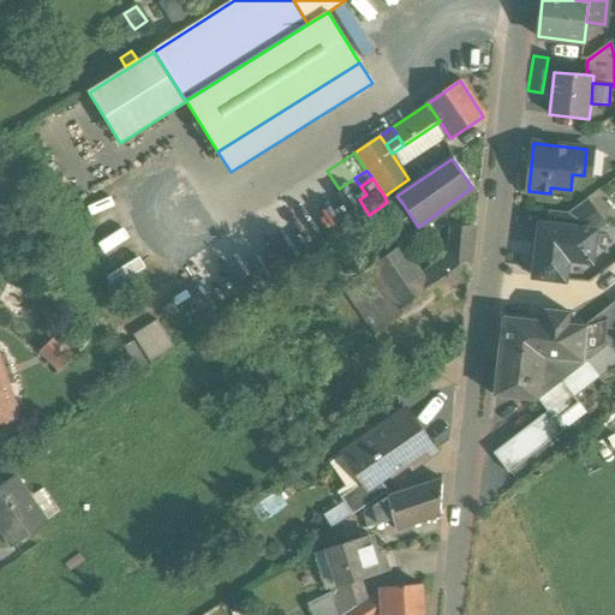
[(587,199),(567,214),(549,212),(547,226),(595,232),(605,225),(587,199)]
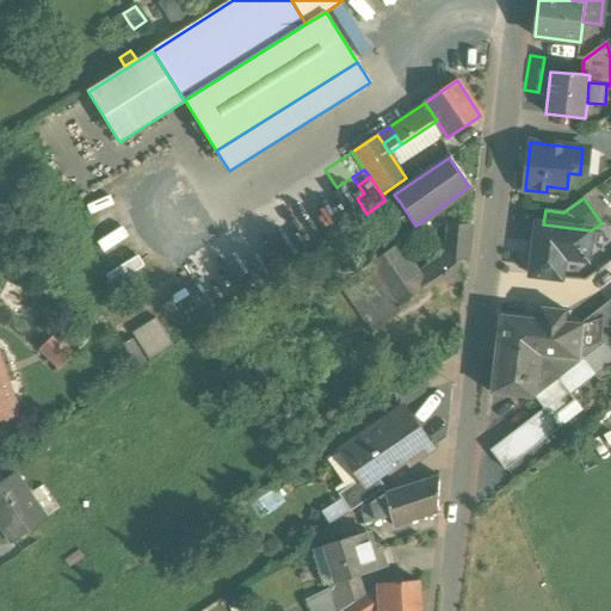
[(400,202),(378,217),(395,240),(415,226),(400,202)]
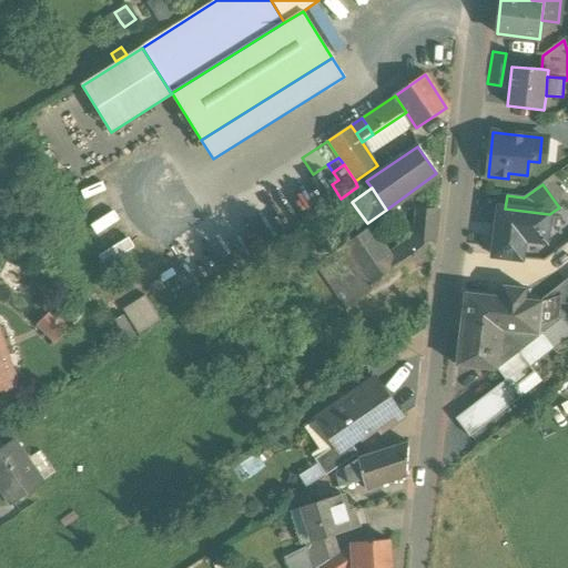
[(505,209),(498,208),(496,225),(494,225),(492,226),(489,229),(488,232),(488,234),(490,236),(493,239),(495,240),(493,256),(521,260),(524,240),(546,243),(549,214),(505,209)]
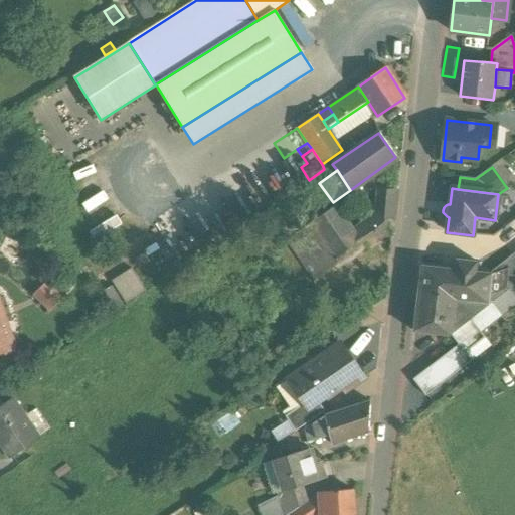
[(335,206),(298,233),(325,273),(363,245),(354,232),(335,206)]
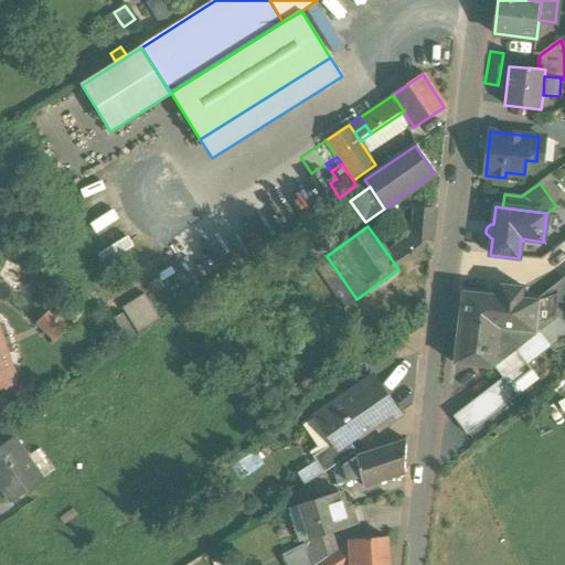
[(425,228),(388,255),(398,269),(402,274),(430,253),(434,227),(425,228)]
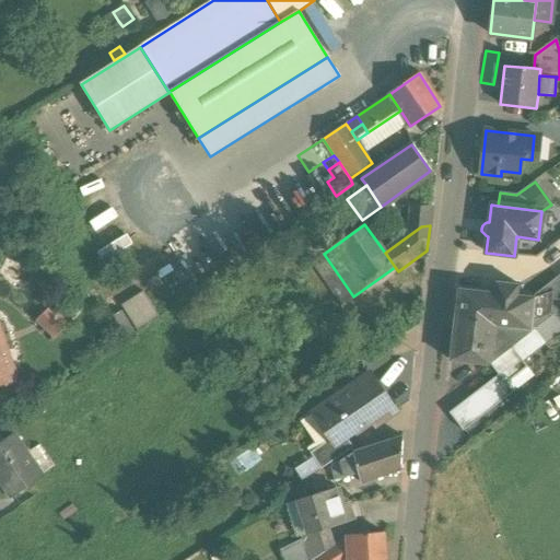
[(353,296),(324,254),(308,264),(339,306),(353,296)]
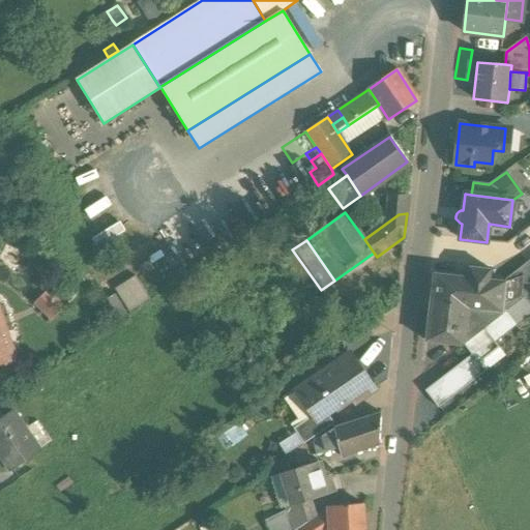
[(529,261),(514,273),(529,294),(529,293),(529,261)]
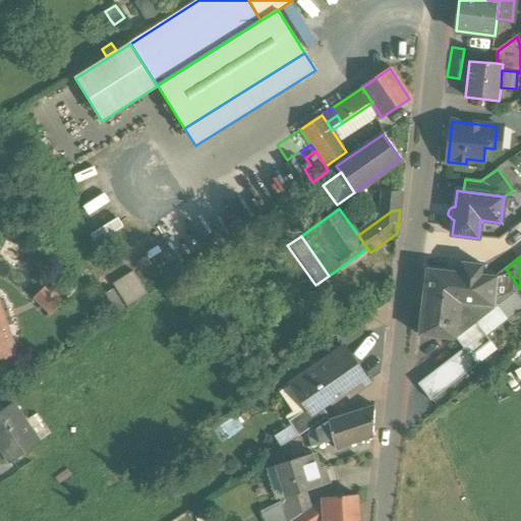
[(461,273),(427,269),(420,336),(455,339),(496,308),(499,277),(497,277),(483,275),(484,265),(462,263),(461,273)]
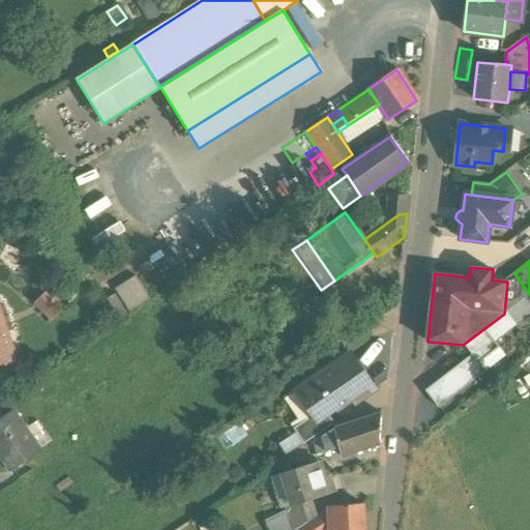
[(514,273),(505,282),(507,282),(504,314),(525,297),(529,294),(514,273)]
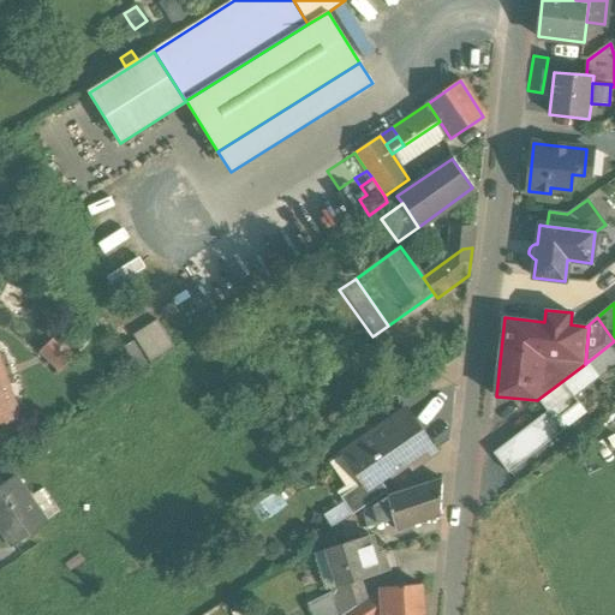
[(135,333),(150,360),(174,347),(159,320),(135,333)]
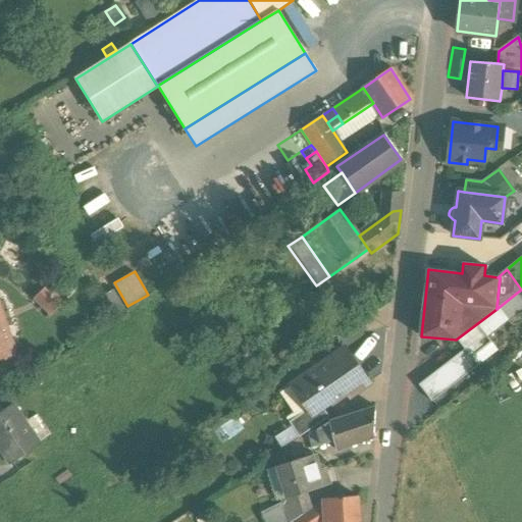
[(48,283),(35,298),(51,313),(64,299),(48,283)]
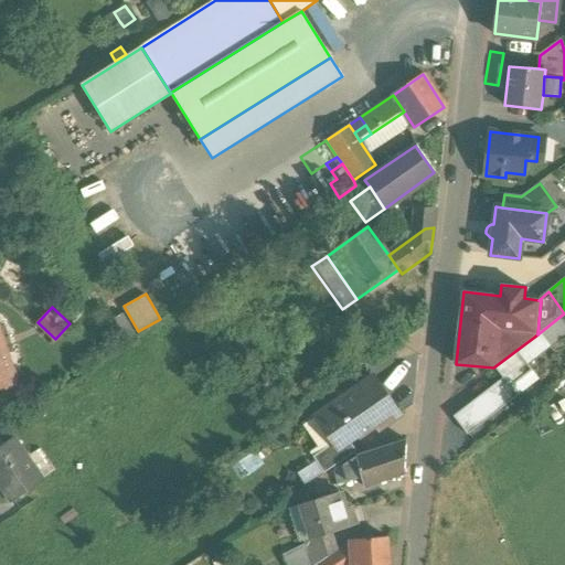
[(537,334),(515,351),(526,363),(564,333),(564,323),(560,317),(537,334)]
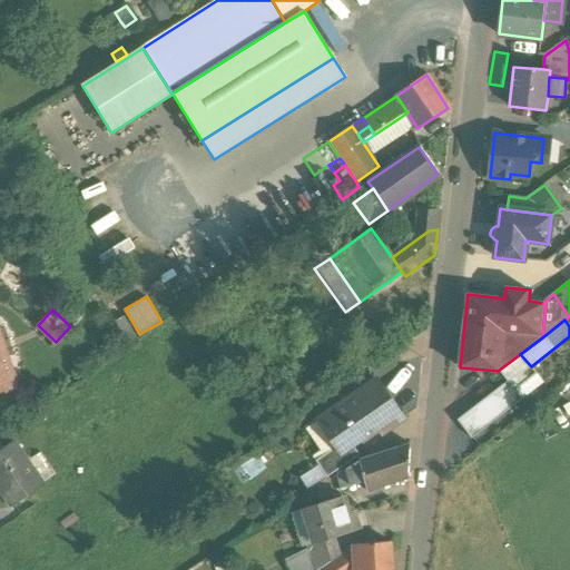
[(537,374),(531,366),(520,354),(498,371),(507,382),(455,421),(470,440),(522,400),(514,391),(537,374)]
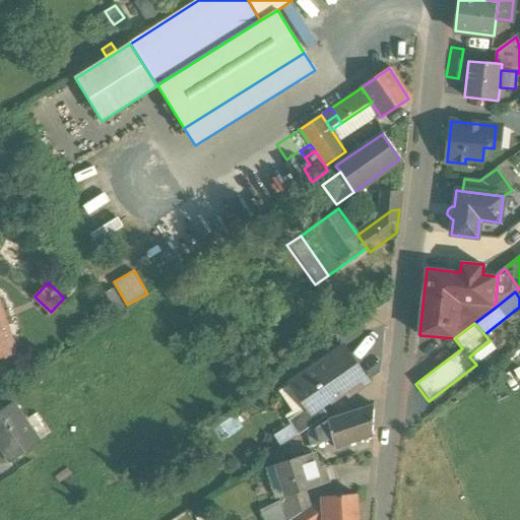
[(0,354),(13,350),(5,327),(0,329),(0,354)]
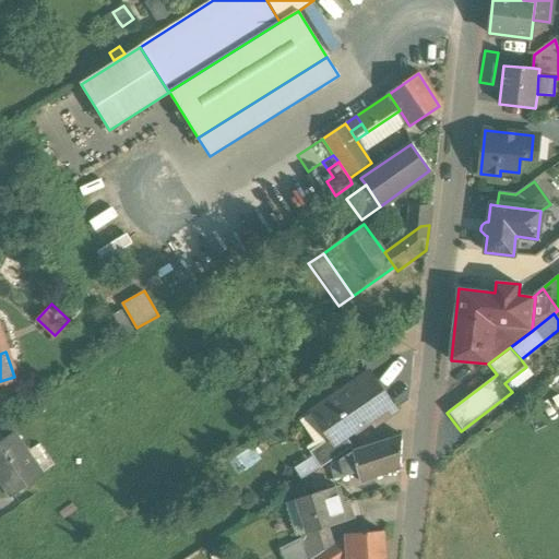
[(370,373),(312,413),(330,439),(334,444),(345,437),(354,430),(356,432),(371,423),(375,426),(395,411),(370,373)]
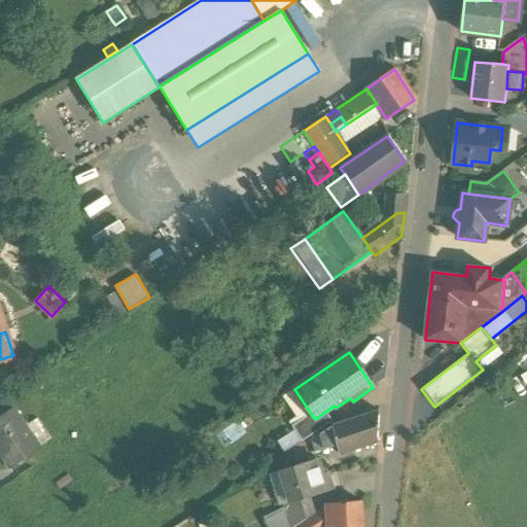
[(0,417),(0,451),(11,468),(40,448),(12,409),(0,417)]
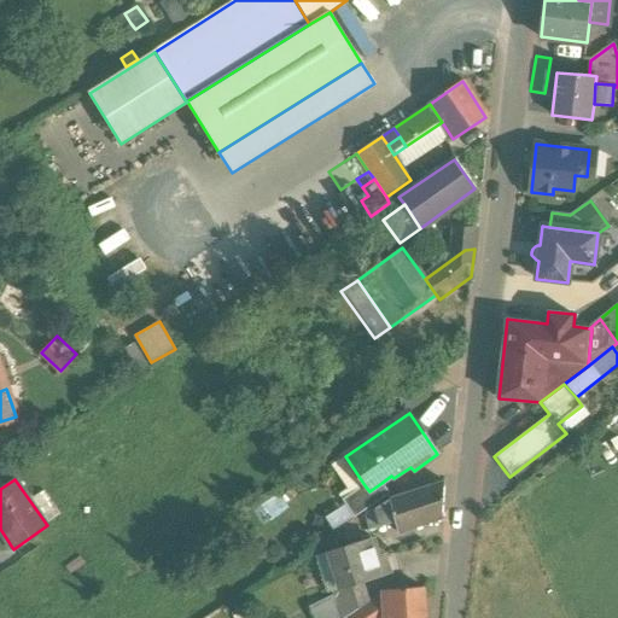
[(443,482),(389,500),(366,516),(369,529),(394,522),(397,532),(441,519),(443,482)]
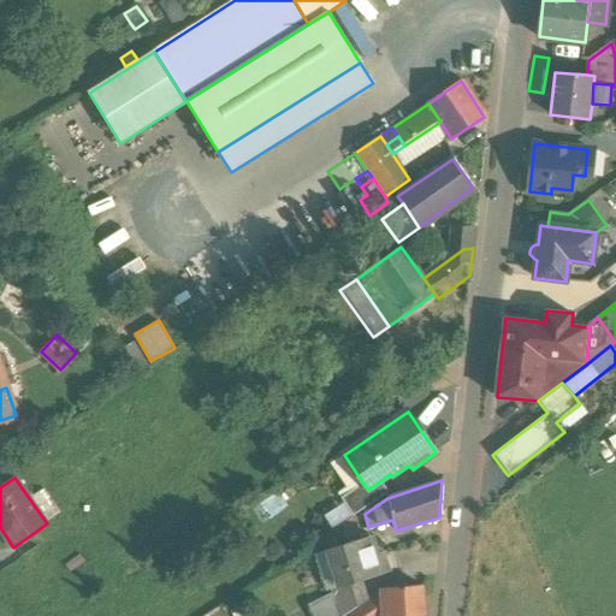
[(363,484),(341,498),(353,516),(389,492),(380,481),(368,490),(363,484)]
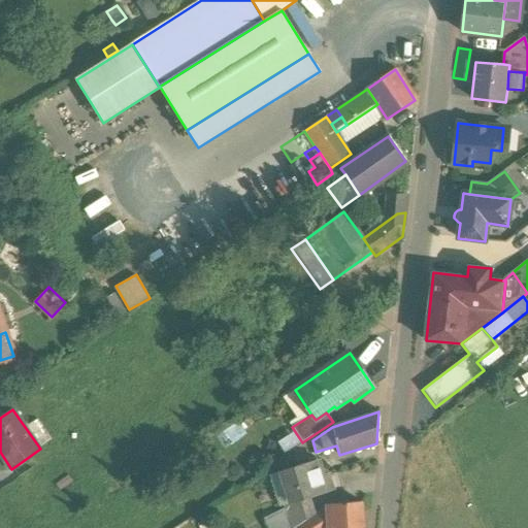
[(318,461),(282,472),(291,501),(291,503),(309,497),(327,492),(322,477),(323,477),(318,461)]
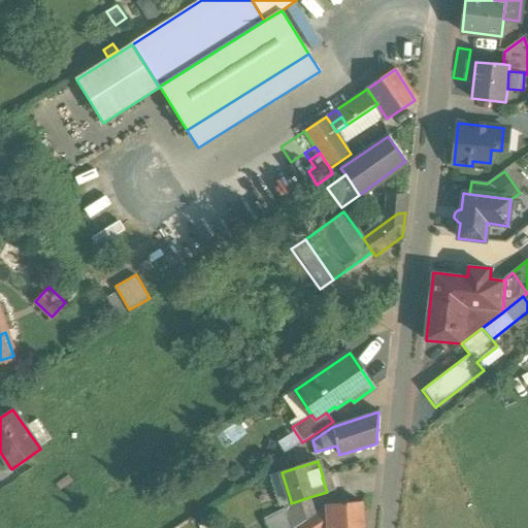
[(309,497),(291,503),(291,501),(285,502),(293,527),(315,514),(309,497)]
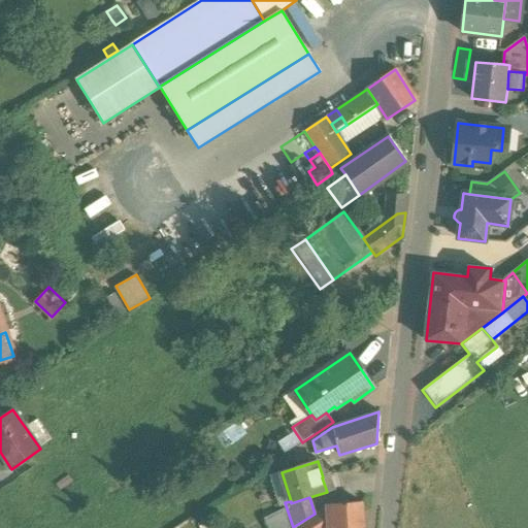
[(362,527),(362,503),(330,506),(331,527),(362,527)]
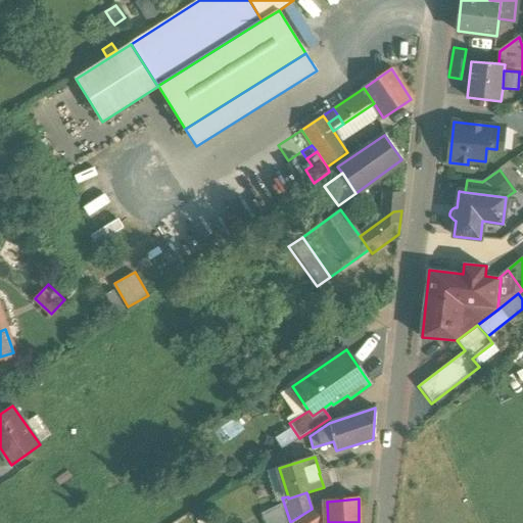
[(327,502),(296,522),(326,522),(328,522),(327,502)]
